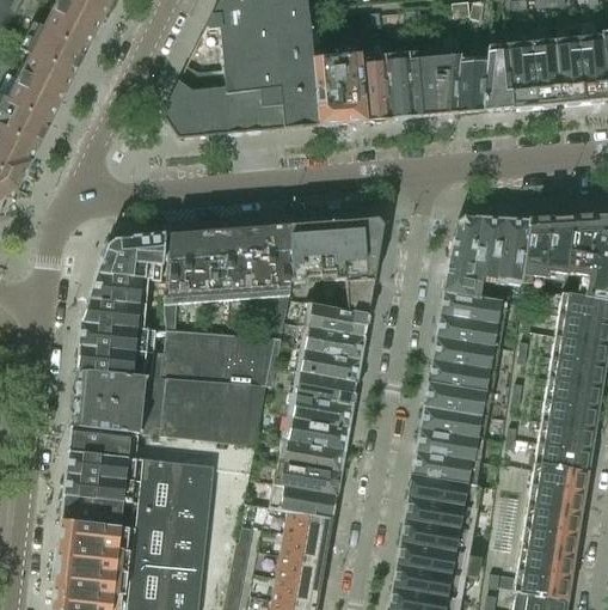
[(0,0),(0,30),(14,0),(0,0)]
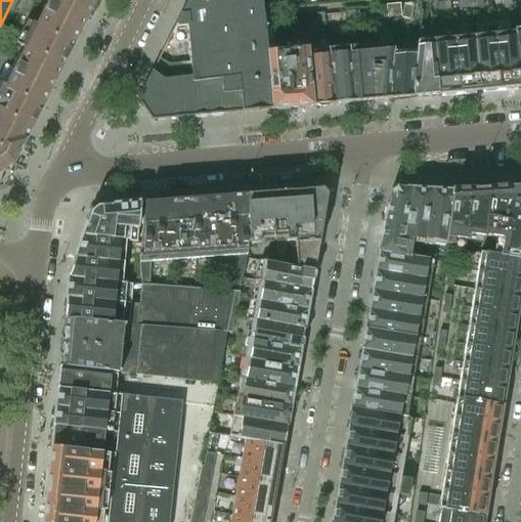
[(48,0),(44,8),(62,18),(70,6),(89,16),(97,0),(48,0)]
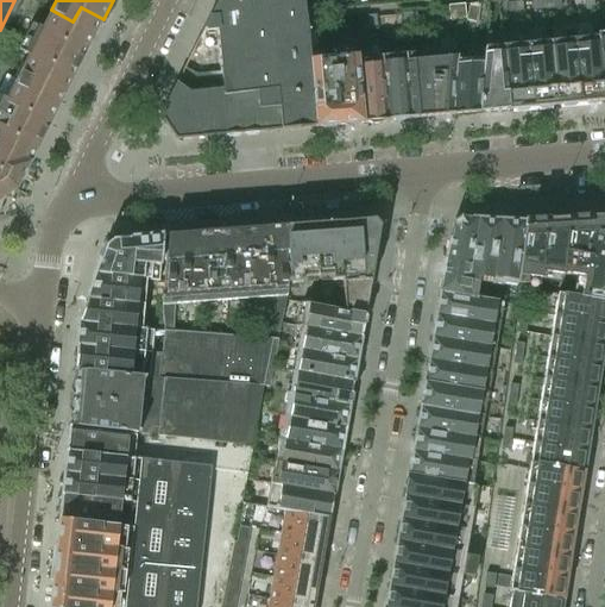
[(219,0),(163,113),(178,137),(319,124),(312,60),(306,0),(219,0)]
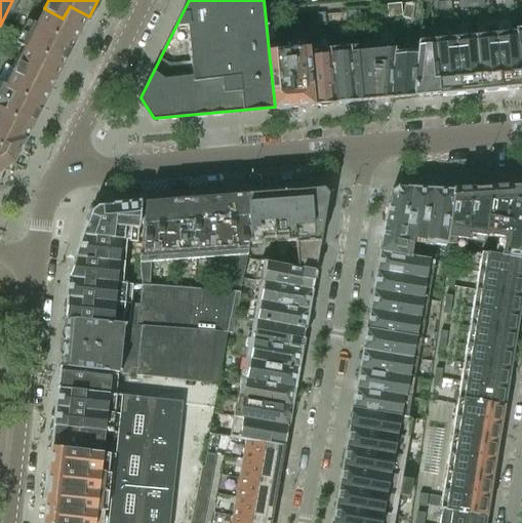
[(454,8),(453,0),(440,0),(441,9),(454,8)]
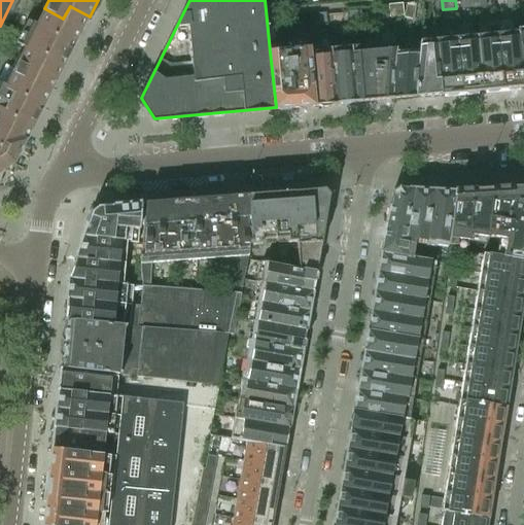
[(63,19),(44,8),(38,22),(35,20),(23,43),(27,45),(20,60),(38,69),(32,80),(53,91),(90,16),(70,6),(63,19)]
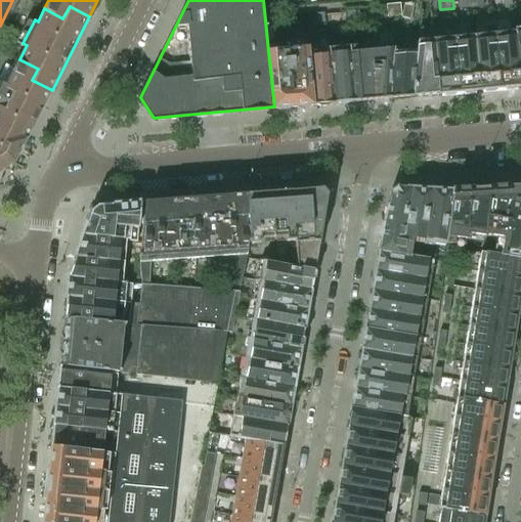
[(415,94),(417,59),(420,40),(422,27),(418,26),(414,45),(395,47),(392,61),(392,96),(415,94)]
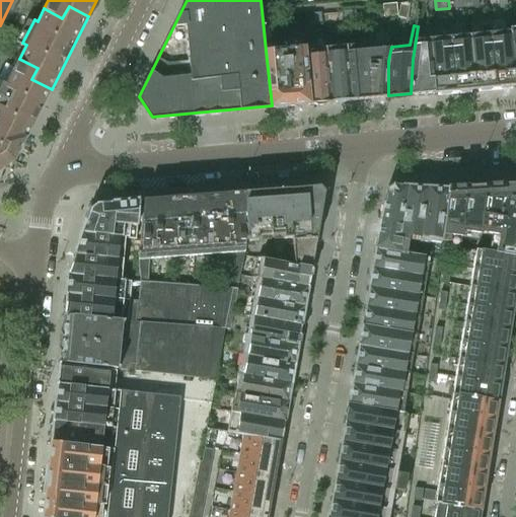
[(512,30),(492,32),(497,85),(515,83),(515,62),(512,30)]
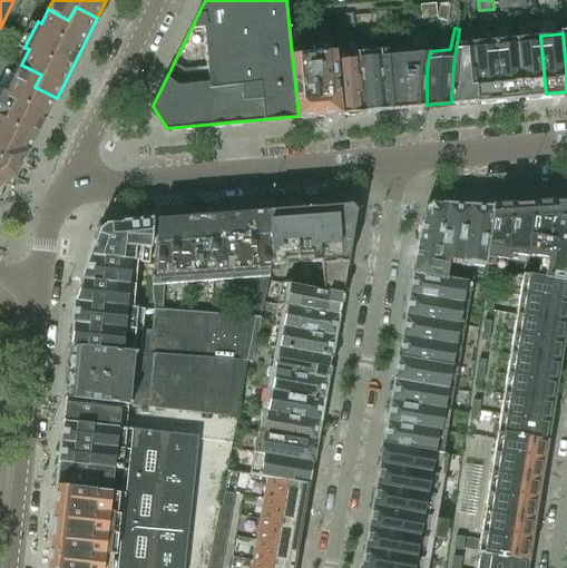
[(540,36),(518,38),(524,96),(546,94),(540,36)]
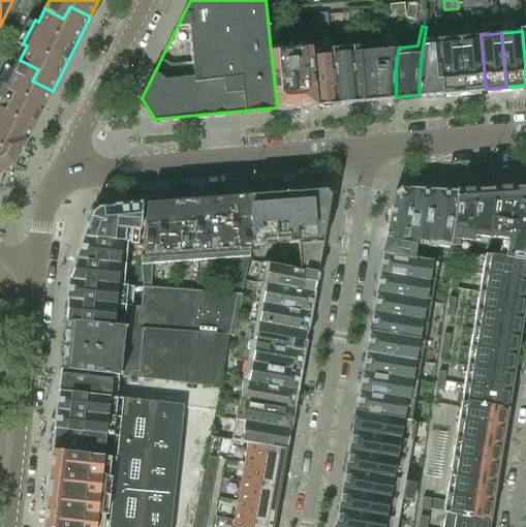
[(481,35),(460,37),(465,91),(486,89),(481,35)]
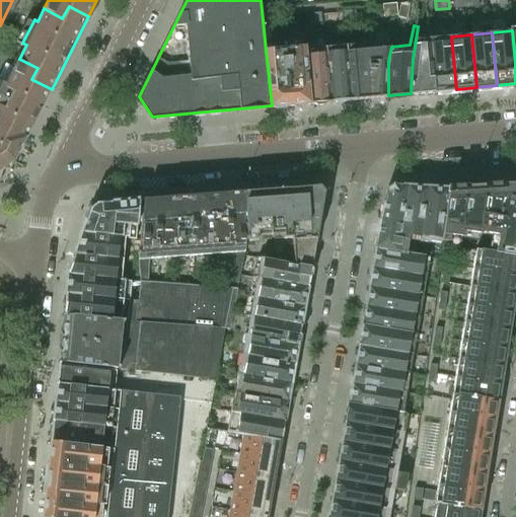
[(456,89),(451,37),(431,39),(436,91),(456,89)]
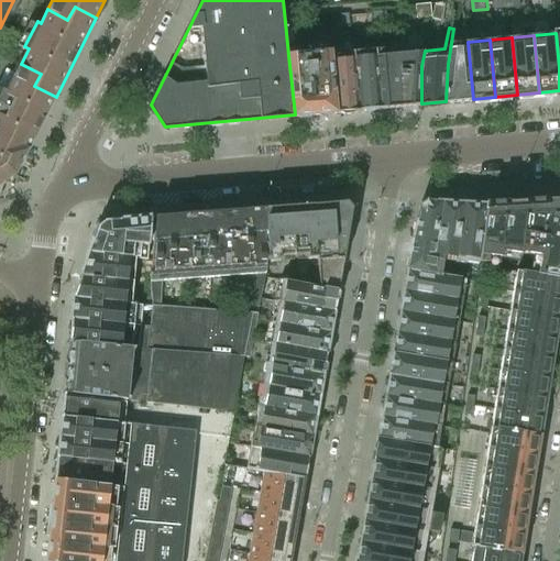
[(468,42),(451,43),(448,64),(446,101),(473,99),(468,42)]
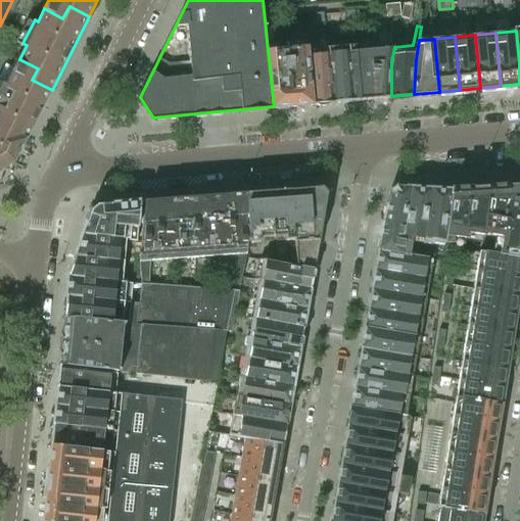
[(391,96),(391,61),(394,47),(395,44),(389,41),(349,44),(355,99),(391,96)]
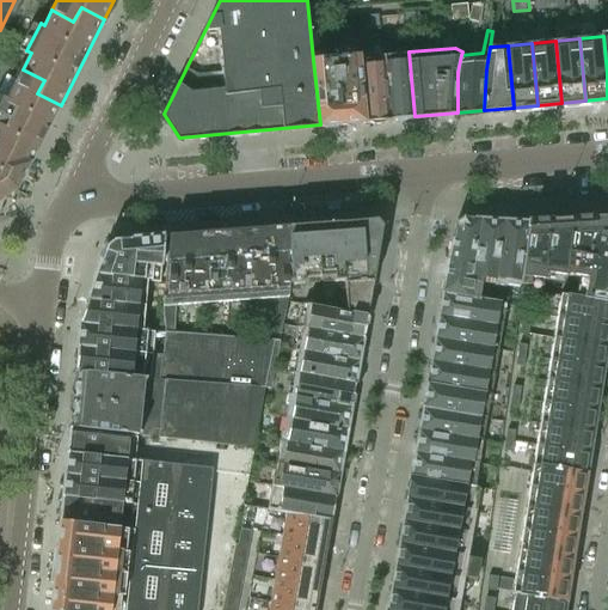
[(415,116),(409,52),(386,54),(386,58),(391,119),(415,116)]
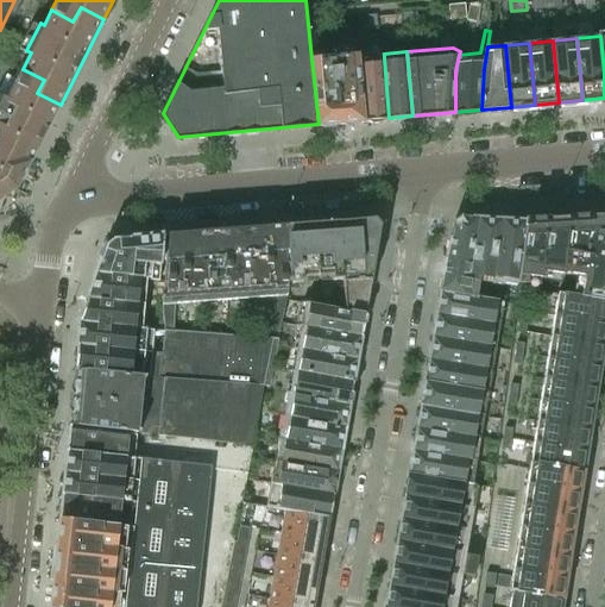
[(366,120),(360,60),(359,56),(335,57),(341,123),(366,120)]
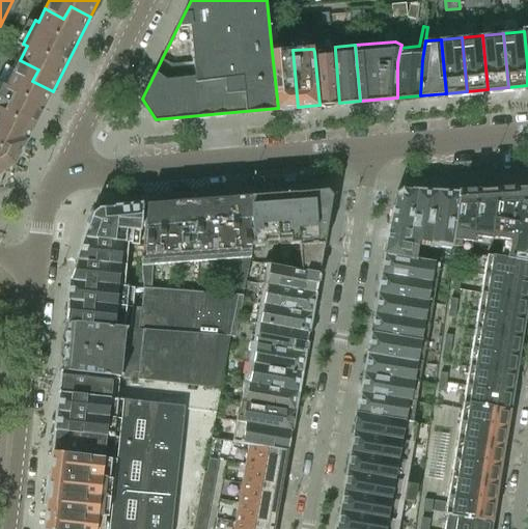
[(298,107),(293,50),(272,52),(278,108),(298,107)]
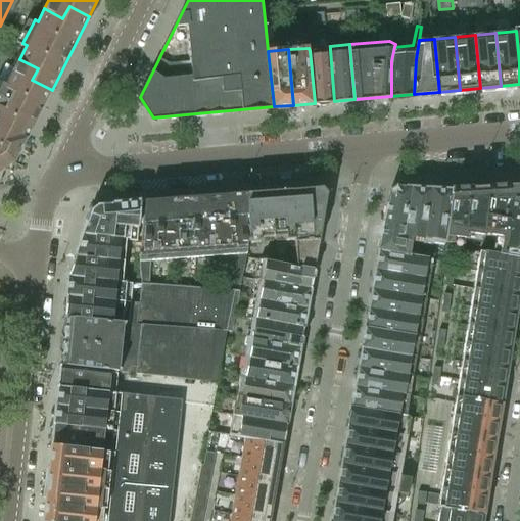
[(330,49),(310,51),(315,103),(334,101),(330,49)]
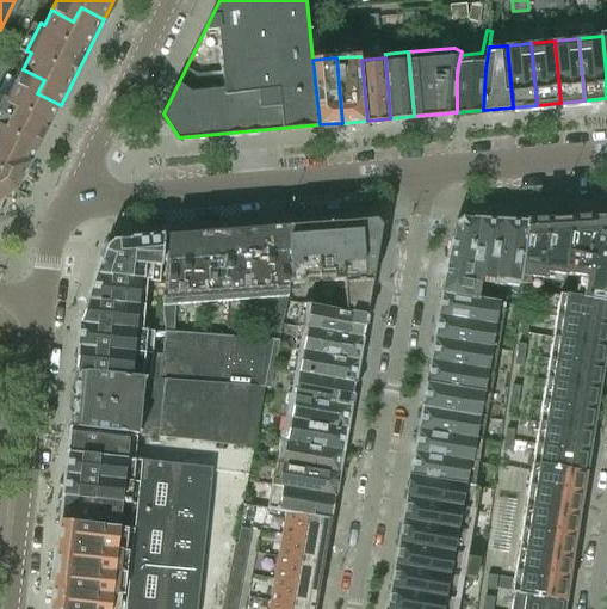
[(44,80),(23,69),(8,98),(4,96),(0,102),(0,161),(2,162),(8,151),(32,162),(61,105),(37,93),(44,80)]
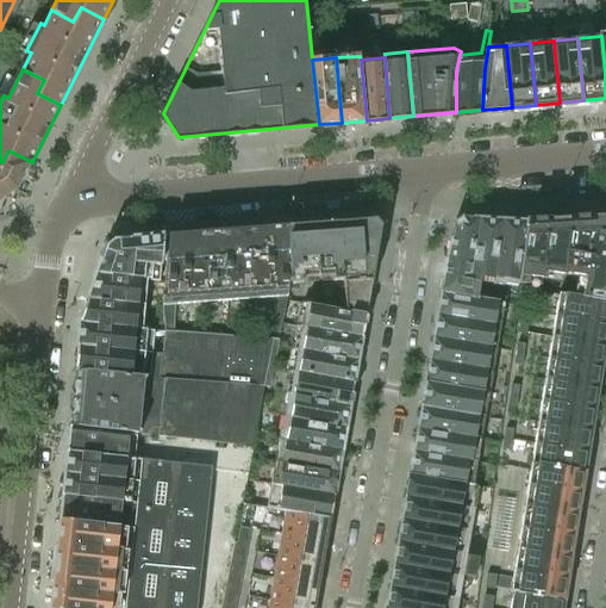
[(2,162),(0,161),(0,198),(19,188),(32,162),(8,150),(2,162)]
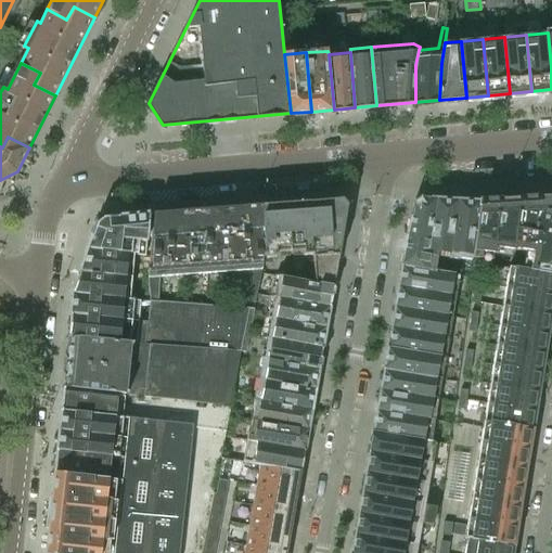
[(551,195),(542,196),(534,252),(530,269),(551,272),(551,195)]
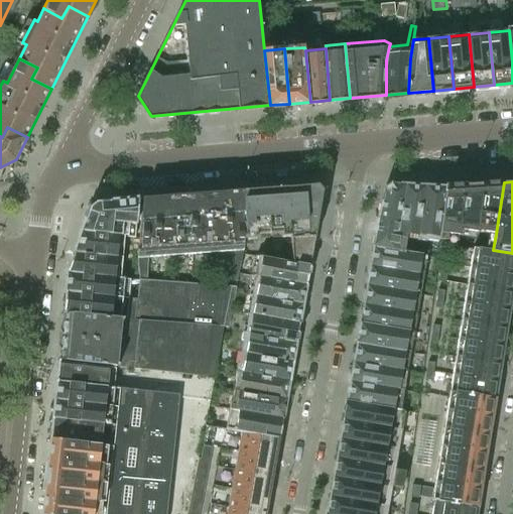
[(387,186),(381,219),(401,222),(407,183),(393,182),(387,186)]
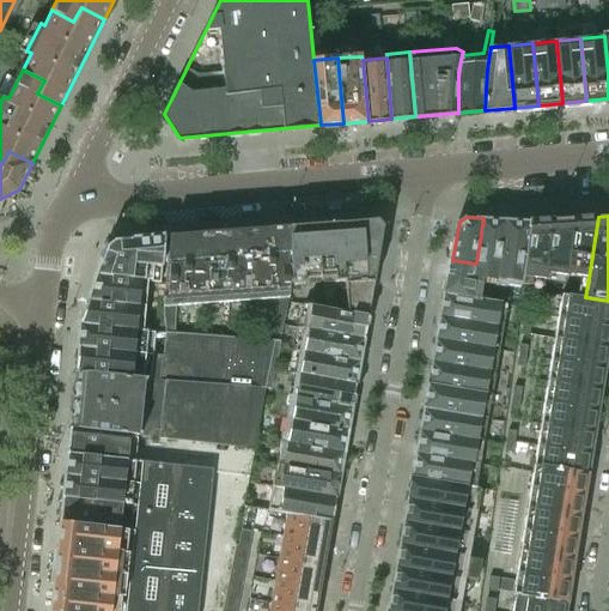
[(589,278),(598,217),(578,218),(570,274),(589,278)]
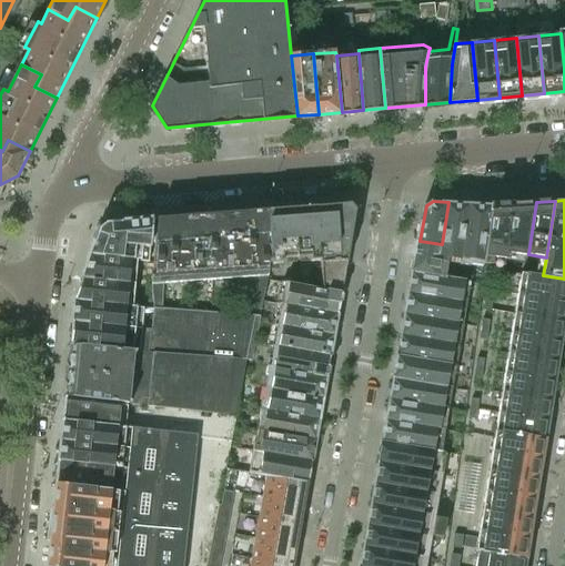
[(352,202),(319,205),(323,260),(321,260),(323,287),(344,291),(357,209),(352,202)]
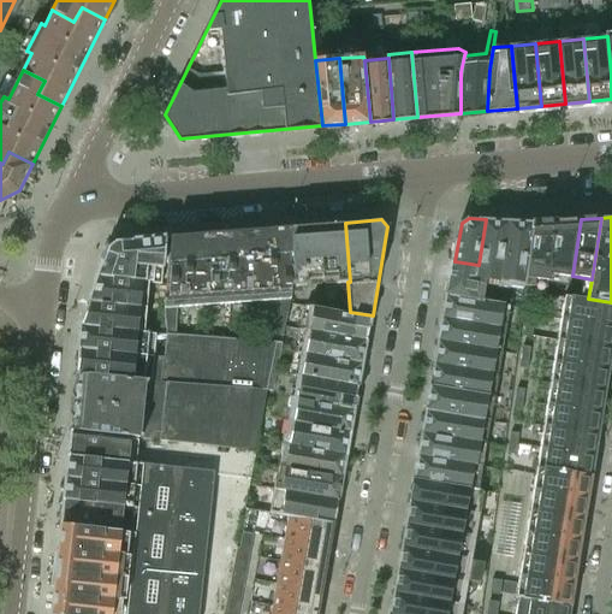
[(486,219),(479,265),(476,283),(487,284),(487,277),(501,278),(510,220),(486,219)]
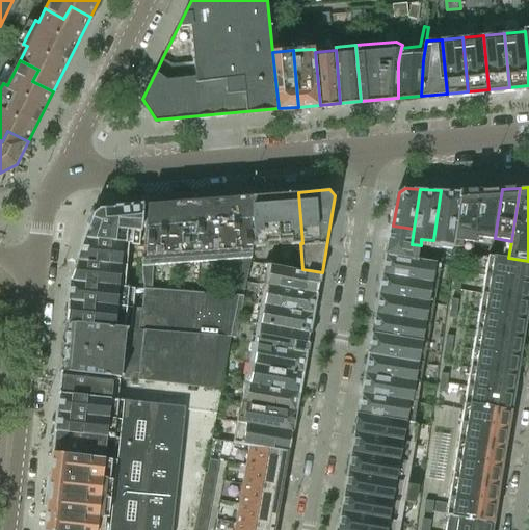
[(502,189),(481,190),(474,237),(474,241),(480,242),(481,239),(494,241),(495,238),(502,189)]
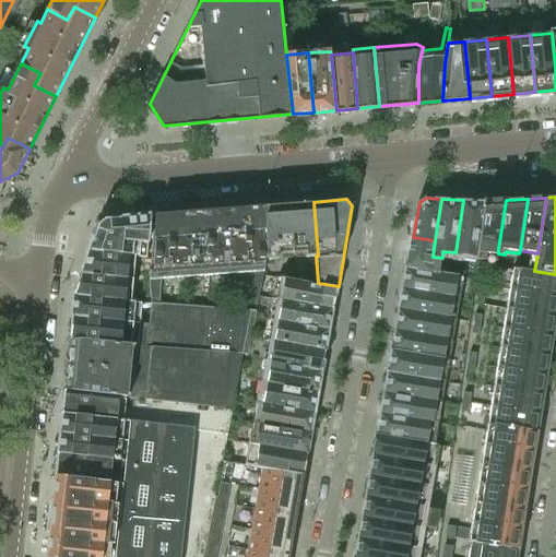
[(463,200),(456,252),(456,258),(465,260),(466,253),(478,255),(485,201),(463,200)]
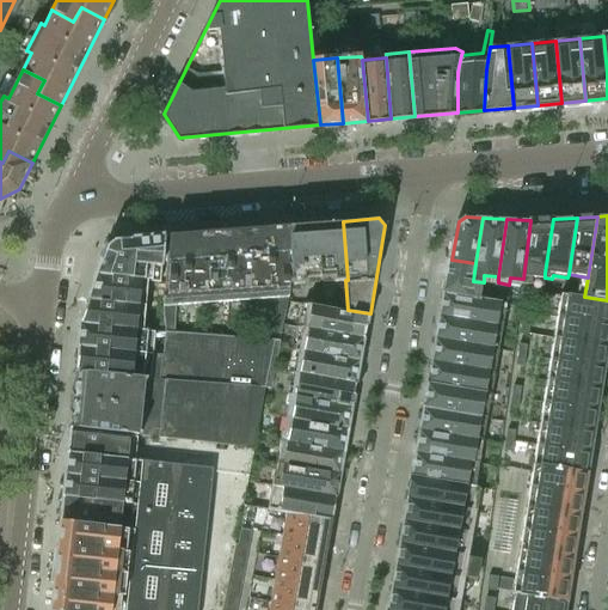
[(553,219),(530,220),(523,279),(521,299),(527,299),(529,284),(544,286),(545,278),(545,273),(553,219)]
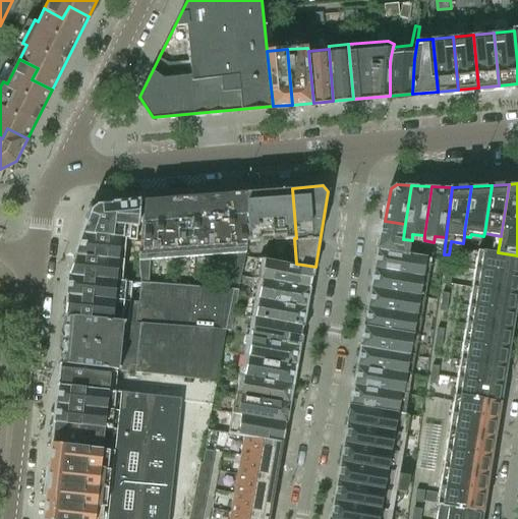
[(292,188),(270,189),(273,232),(285,231),(286,239),(294,238),(296,238),(292,188)]
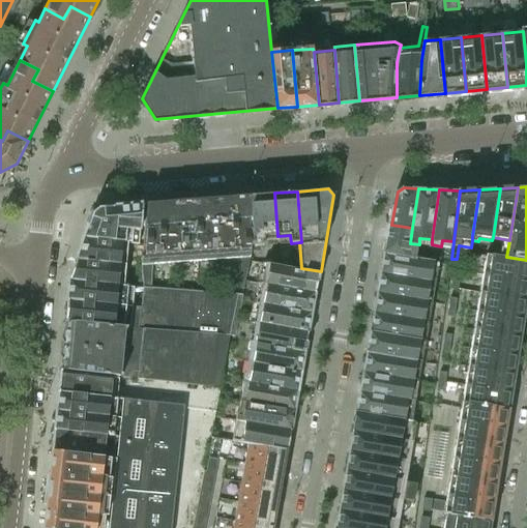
[(274,193),(253,195),(255,232),(253,245),(266,244),(265,237),(277,236),(274,193)]
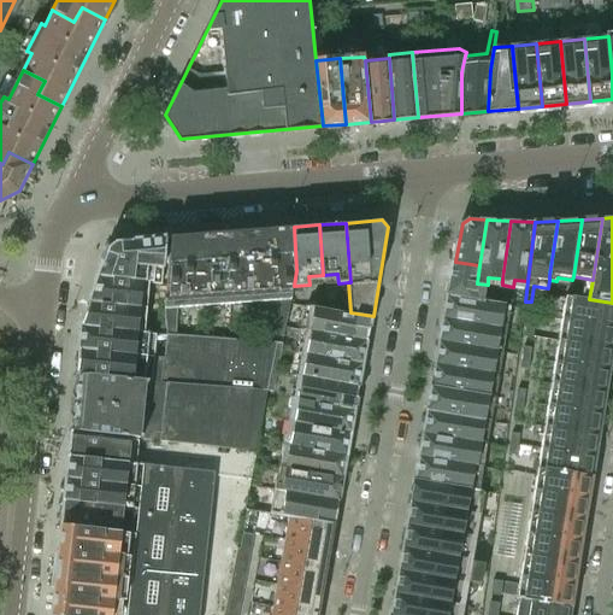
[(294,286),(296,270),(294,227),(255,230),(253,302),(273,300),(267,331),(287,335),(293,298),(292,298),(294,286)]
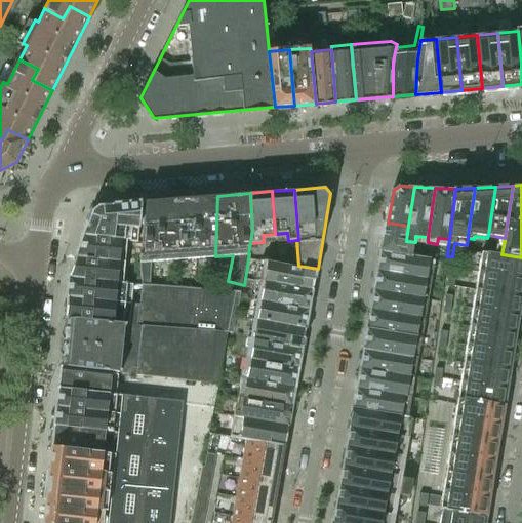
[(217,196),(181,198),(177,259),(215,256),(217,196)]
